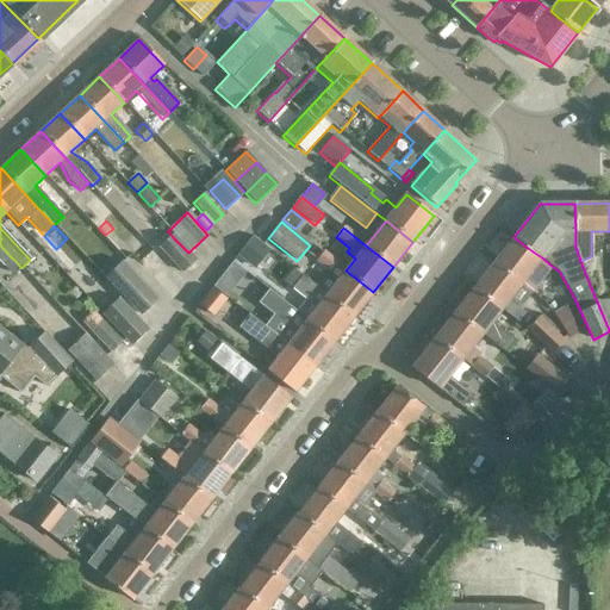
[(135,235),(129,240),(129,248),(134,253),(143,244),(135,235)]
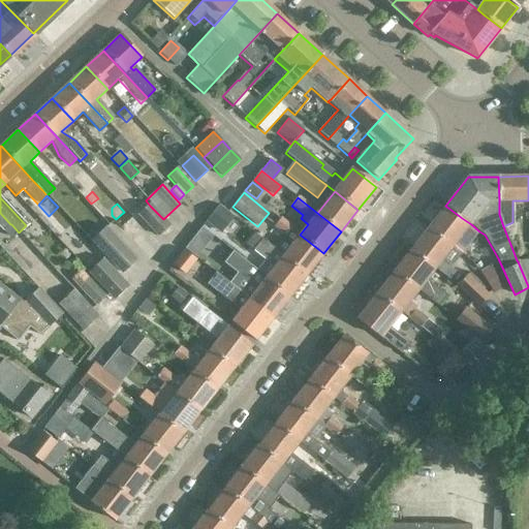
[(169,226),(163,219),(154,210),(150,206),(138,216),(158,237),(169,226)]
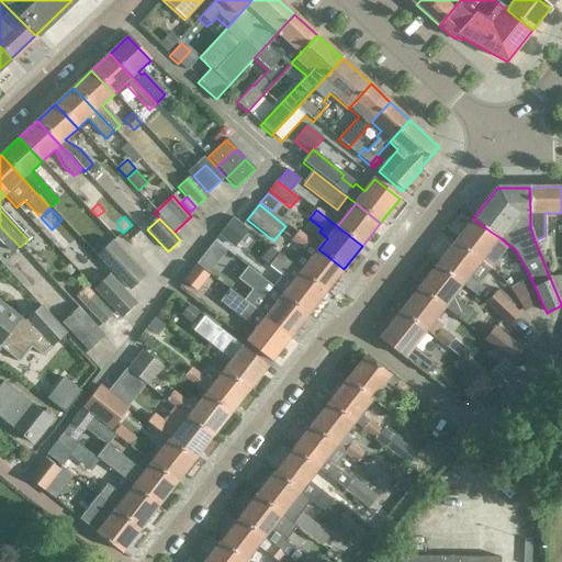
[(509,246),(491,232),(473,218),(454,242),(480,261),(491,270),(509,246)]
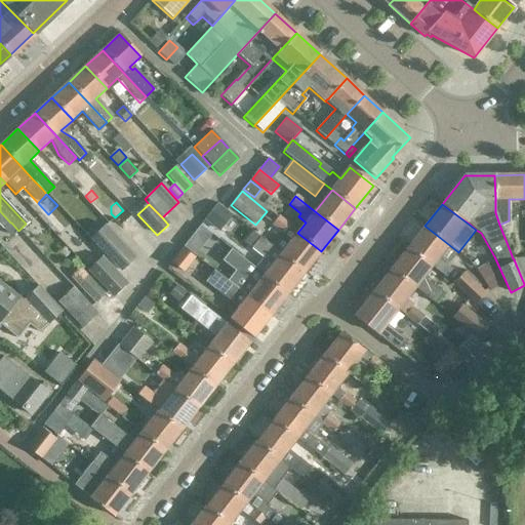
[(216,205),(203,223),(218,234),(232,216),(216,205)]
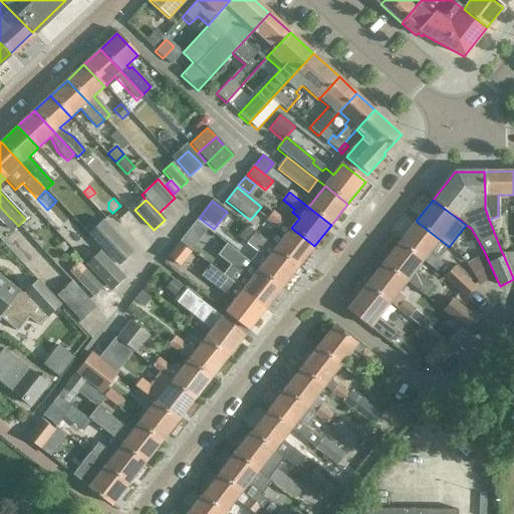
[(10,218),(0,207),(0,222),(3,225),(10,218)]
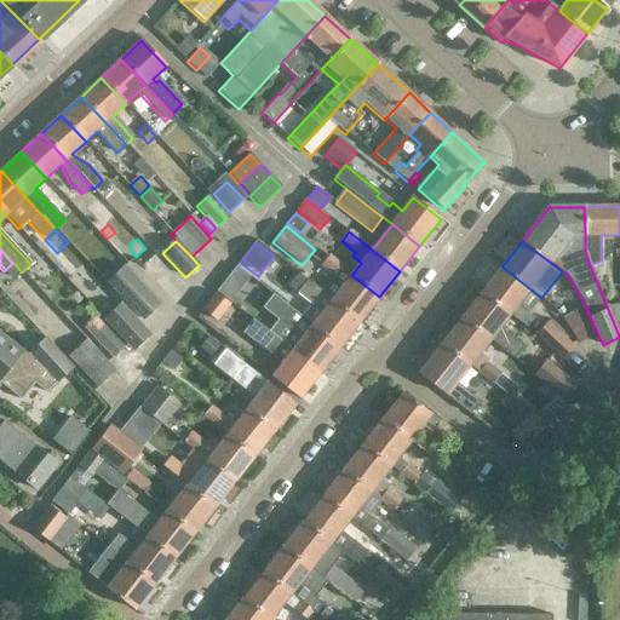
[(379,297),(351,275),(329,257),(321,268),(333,277),(321,292),(360,322),(379,297)]
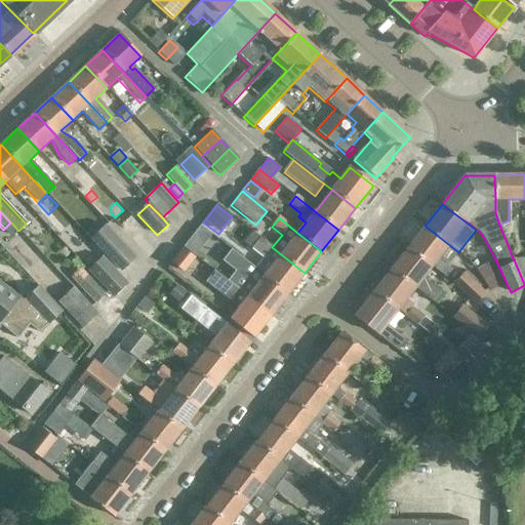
[(105,226),(89,240),(120,273),(135,258),(105,226)]
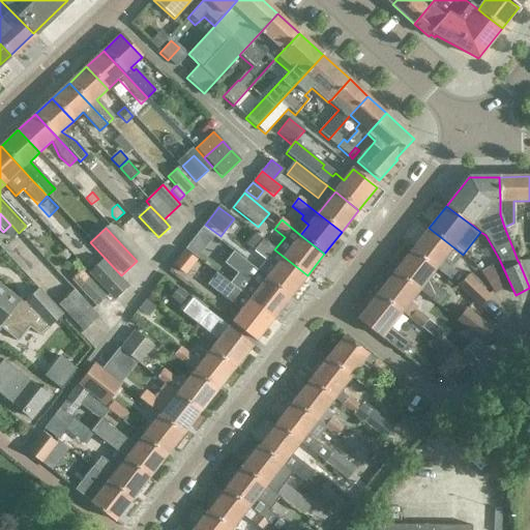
[(440,262),(452,246),(429,228),(411,251),(428,263),(435,269),(448,278),(453,271),(440,262)]
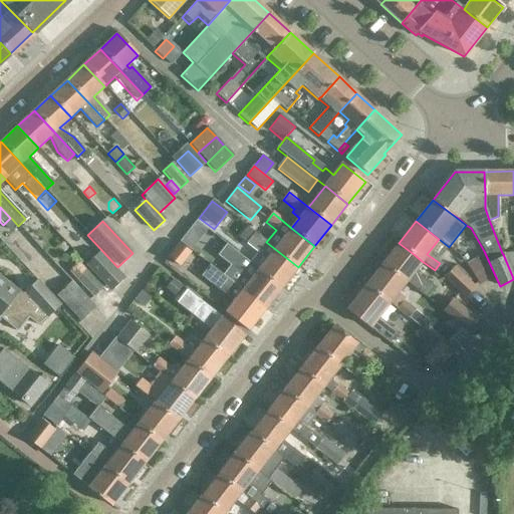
[(254,233),(246,244),(257,253),(249,263),(281,288),(298,267),(266,242),(254,233)]
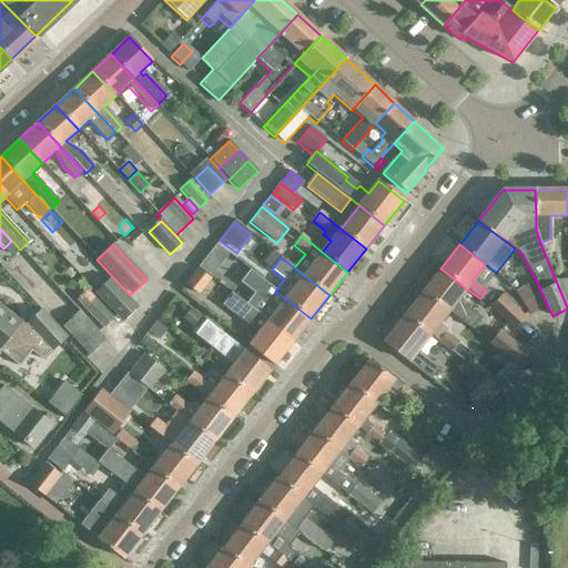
[(198,269),(185,285),(198,295),(211,280),(198,269)]
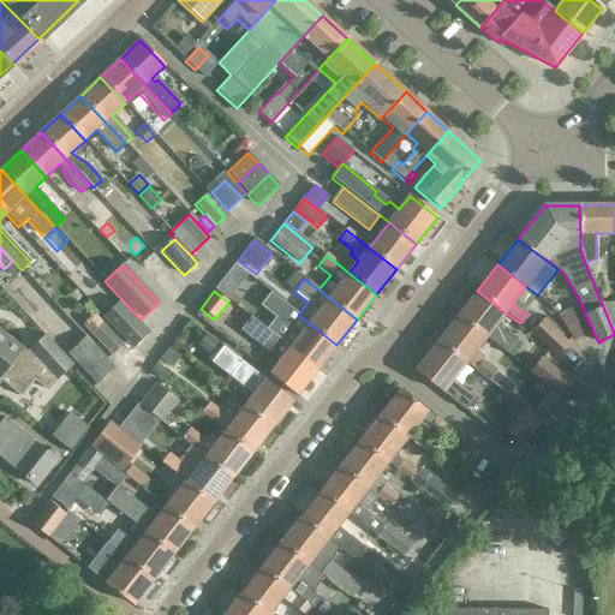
[(496,305),(477,291),(458,316),(485,336),(508,356),(518,342),(495,324),(505,312),(496,305)]
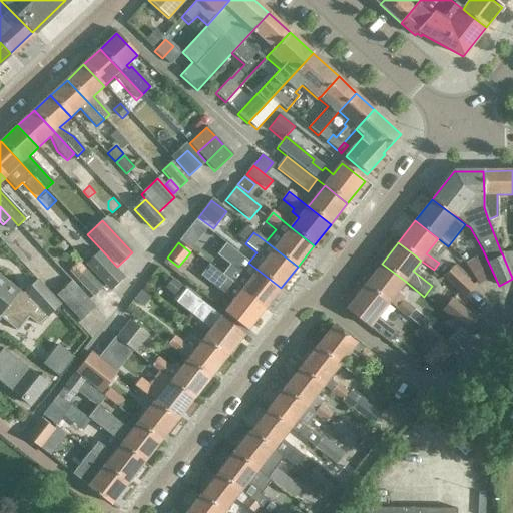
[(265,309),(281,288),(225,244),(216,255),(229,266),(221,276),(265,309)]
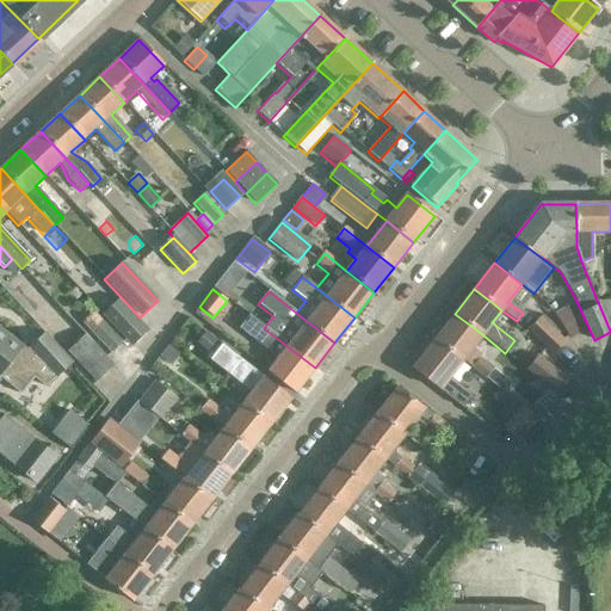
[(118,300),(102,315),(130,347),(147,332),(118,300)]
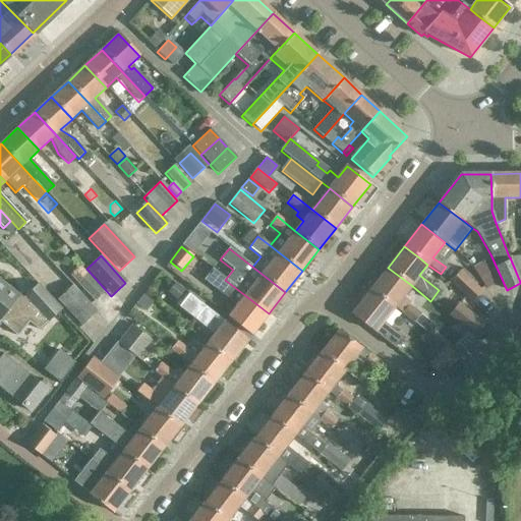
[(510,257),(520,282),(520,256),(509,256),(510,257)]
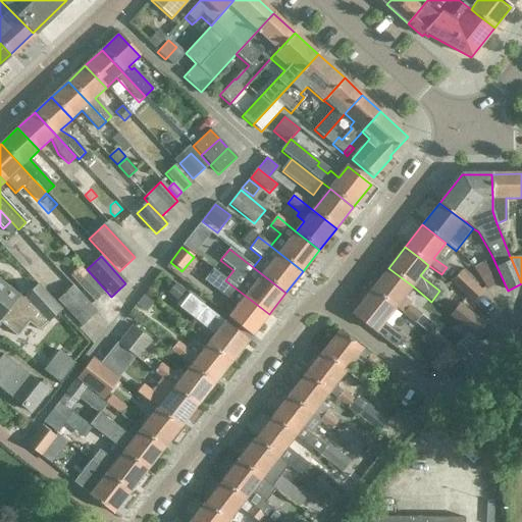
[(404,297),(412,285),(388,268),(372,290),(395,308),(415,323),(422,314),(409,304),(411,302),(404,297)]
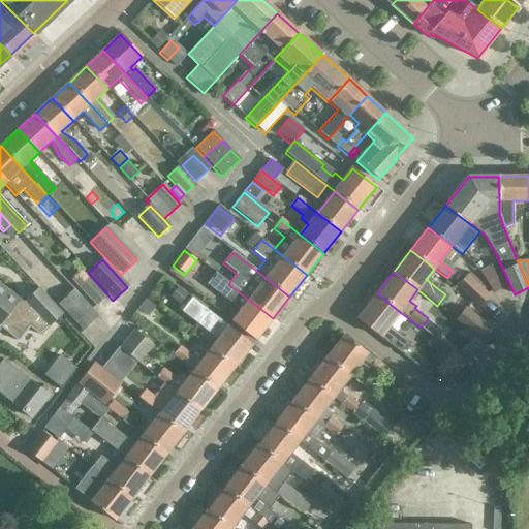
[(475,305),(487,294),(475,284),(478,282),(468,272),(455,285),(475,305)]
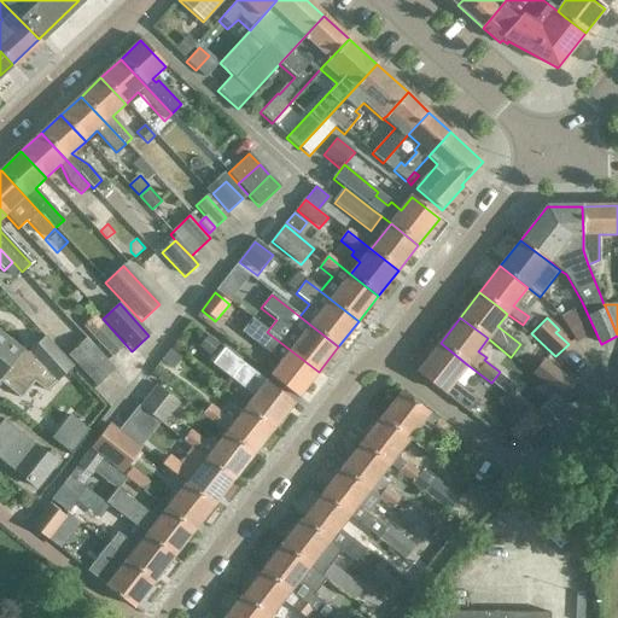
[(252,320),(242,333),(257,344),(281,363),(270,377),(298,398),(319,372),(273,337),(267,332),(252,320)]
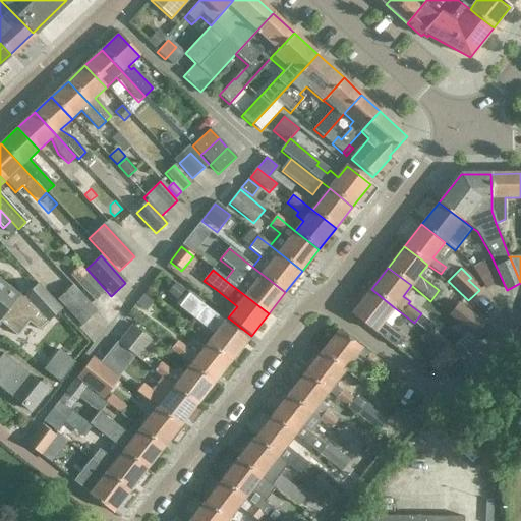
[(94,301),(102,294),(85,275),(76,283),(94,301)]
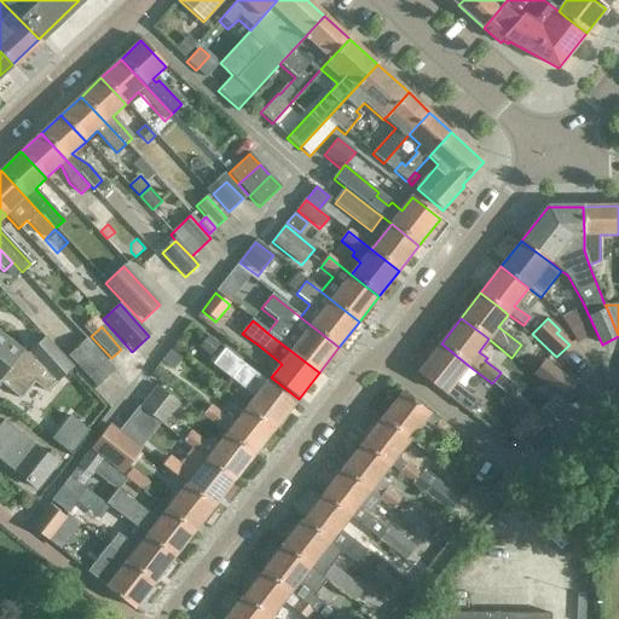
[(71,369),(44,337),(25,354),(10,342),(11,341),(9,339),(7,340),(0,334),(0,382),(19,399),(33,382),(45,392),(55,382),(56,383),(71,369)]
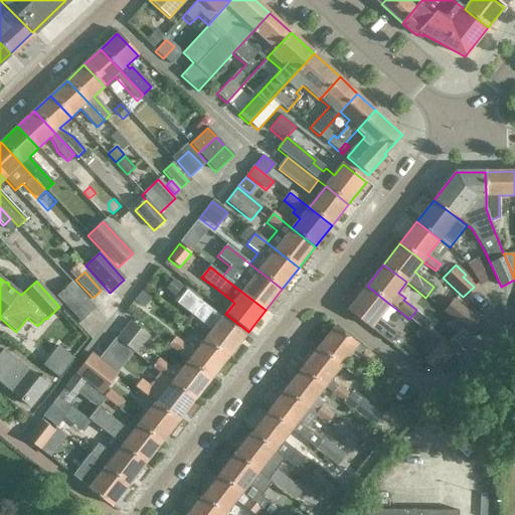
[(173,281),(166,289),(175,296),(182,288),(173,281)]
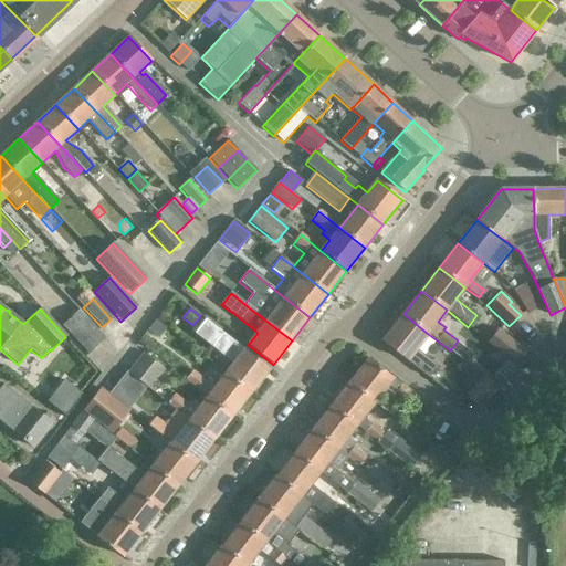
[(88,354),(104,341),(79,313),(63,326),(88,354)]
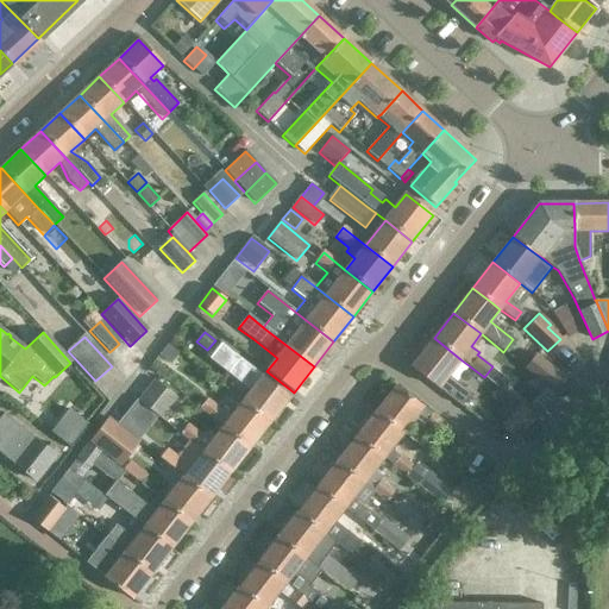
[(460,359),(434,338),(410,368),(460,407),(470,394),(447,376),(460,359)]
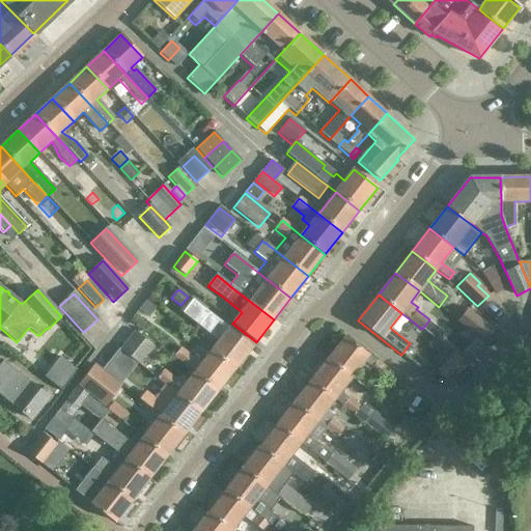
[(212,351),(234,369),(252,347),(192,300),(183,312),(219,341),(212,351)]
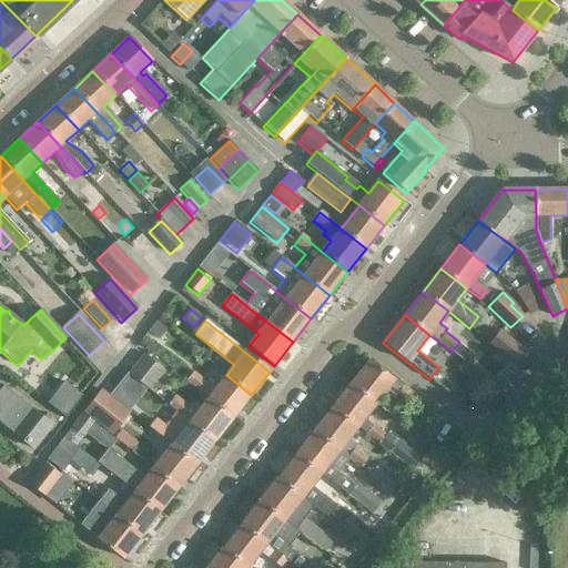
[(161,322),(151,334),(161,342),(170,330),(161,322)]
